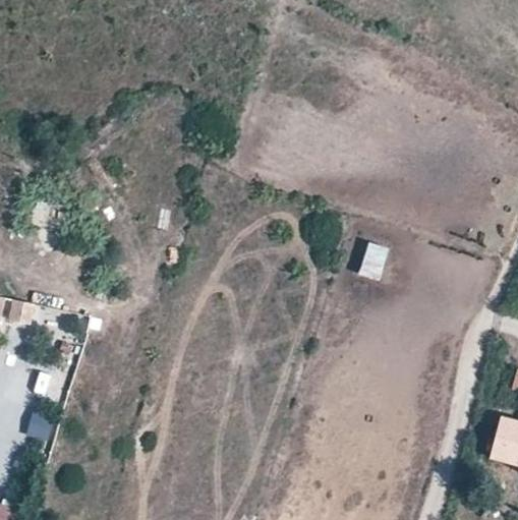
[(381,280),(388,247),(366,243),(359,276),(381,280)]
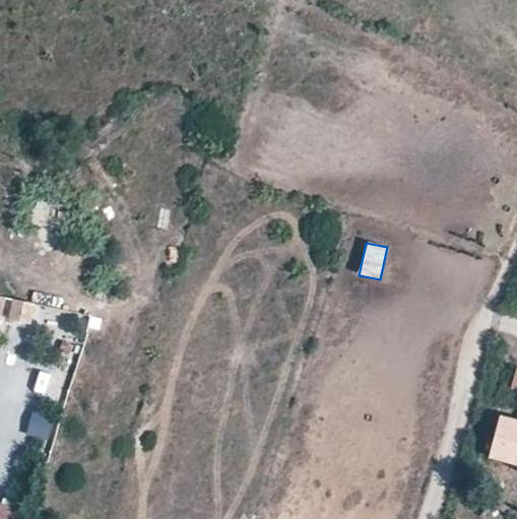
[(35,304),(12,299),(7,320),(30,325),(35,304)]
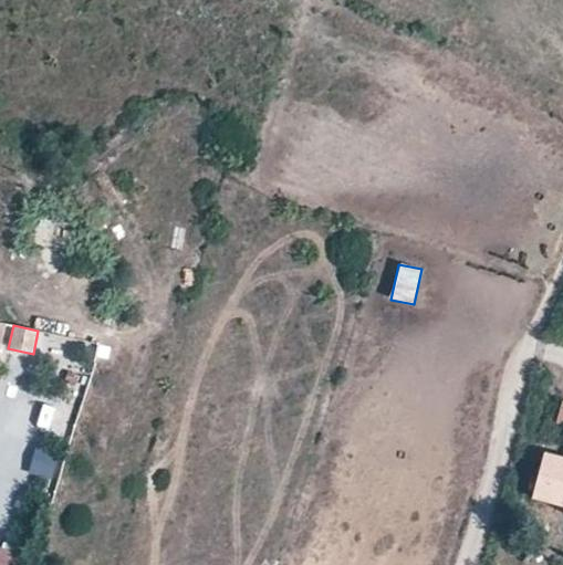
[(42,439),(47,415),(30,411),(25,436),(42,439)]
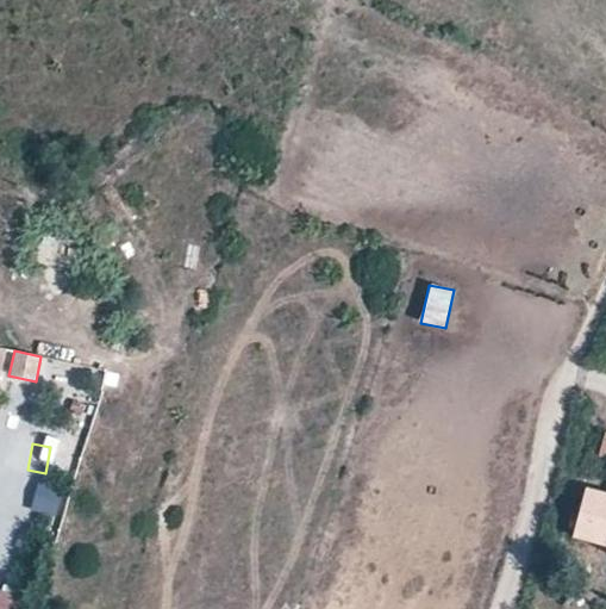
[(30,509),(31,527),(51,527),(49,470),(13,471),(14,510),(30,509)]
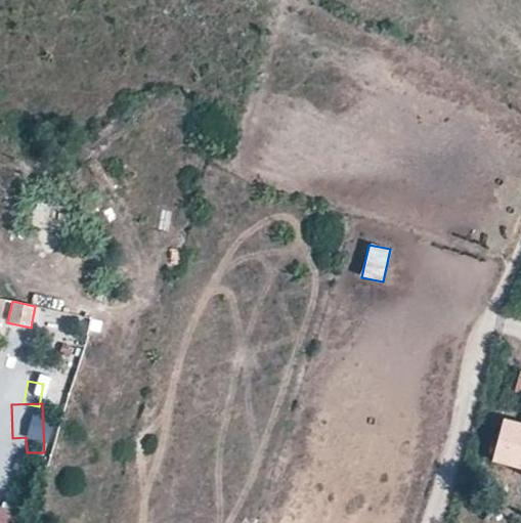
[(520,468),(520,422),(504,418),(491,461),(520,468)]
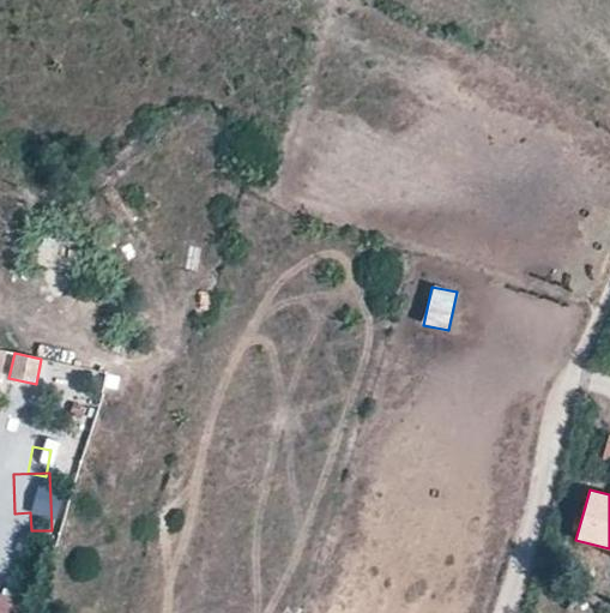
[(20,612),(24,600),(0,593),(0,612),(20,612)]
